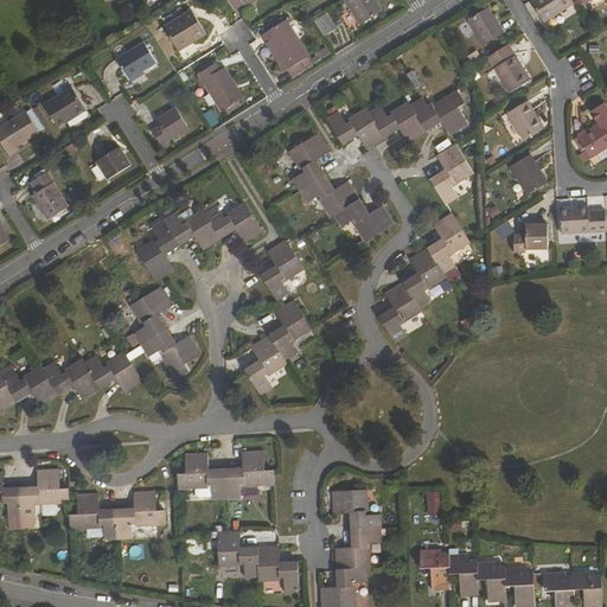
[(257,0),(228,0),(235,11),(244,5),(251,0),(257,0)]
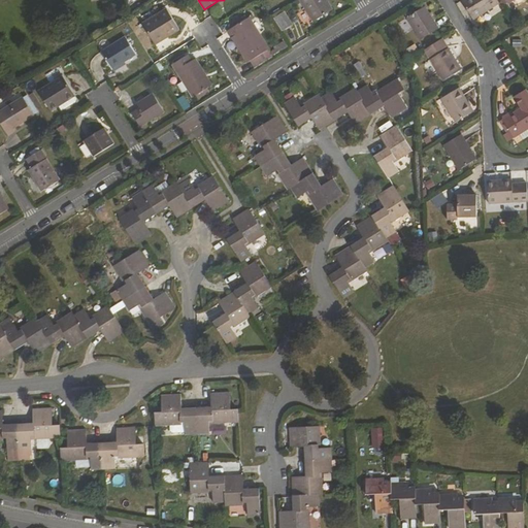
[(315,24),(333,11),(325,0),(299,0),(300,0),(315,24)]
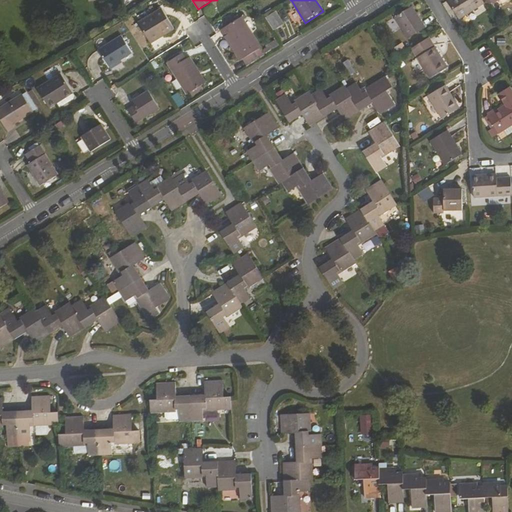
[(451,0),(449,2),(460,20),(486,4),(483,0),(451,0)]
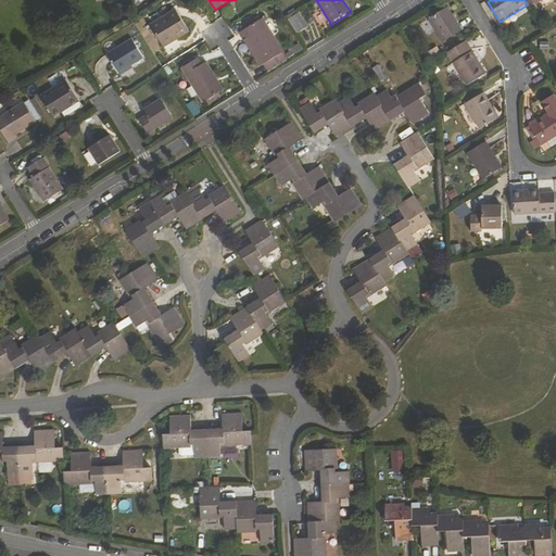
[(555,1),(555,0),(544,0),(535,5),(540,12),(555,1)]
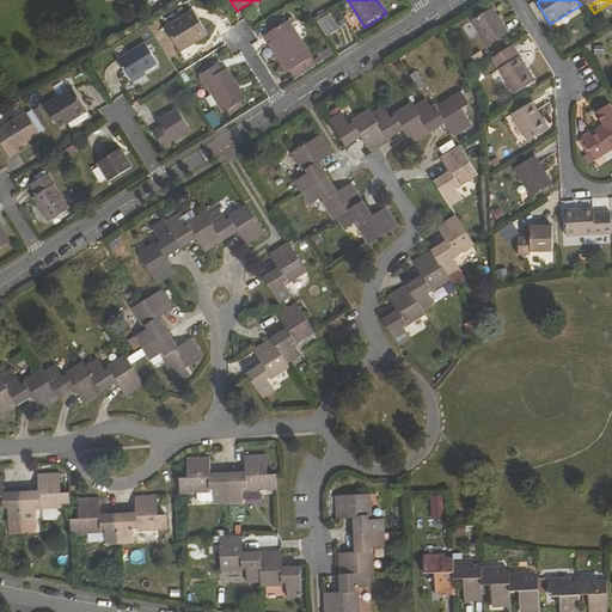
[(550,24),(537,2),(530,6),(544,28),(550,24)]
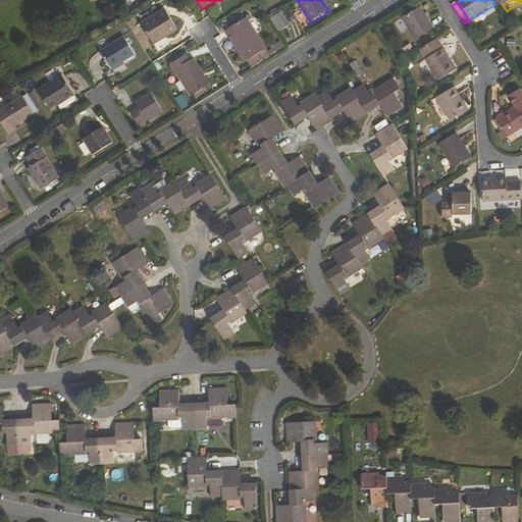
[(404,19),(417,41),(433,30),(420,8),(404,19)]
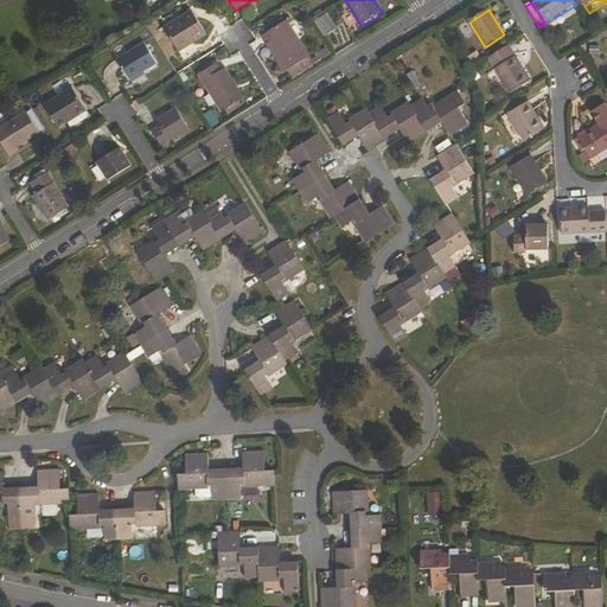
[(192,11),(164,29),(179,52),(208,34),(192,11)]
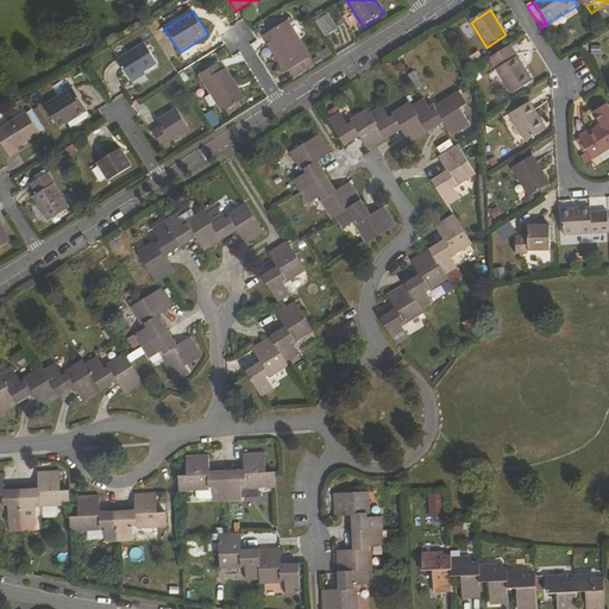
[(330,36),(338,30),(328,16),(320,20),(330,36)]
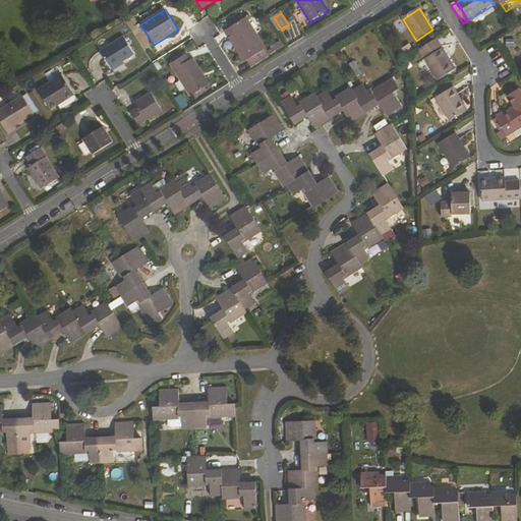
[(280,32),(282,31),(274,17),(272,19),(280,32)]
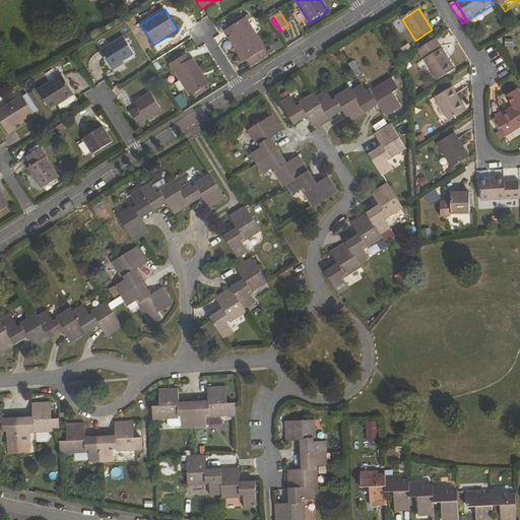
[(249,60),(265,50),(266,49),(247,18),(225,31),(231,38),(233,37),(248,60),(249,60)]
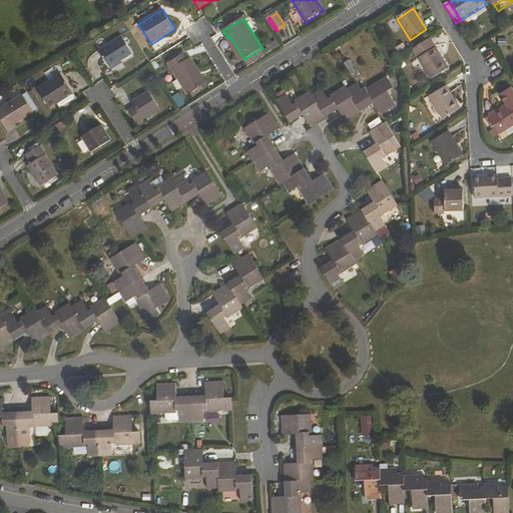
[(120,60),(131,53),(121,36),(98,51),(109,68),(120,60)]
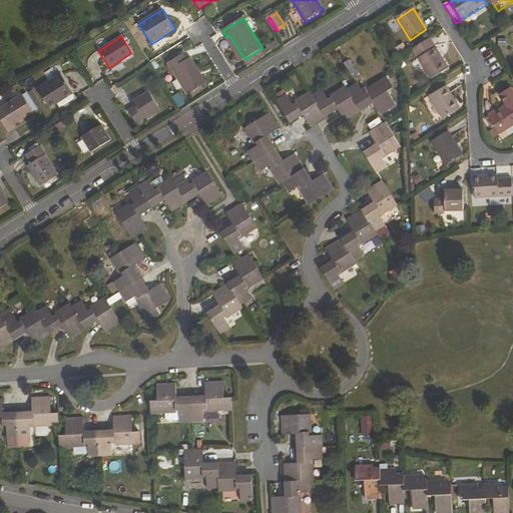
[(244,59),(229,36),(227,37),(226,38),(241,61),(244,59)]
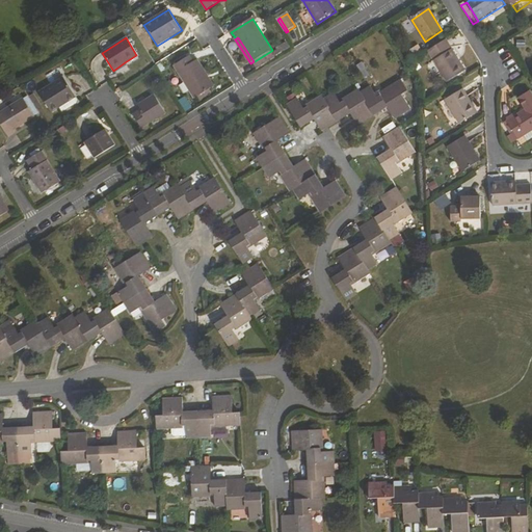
[(448,82),(467,71),(447,40),(428,52),(448,82)]
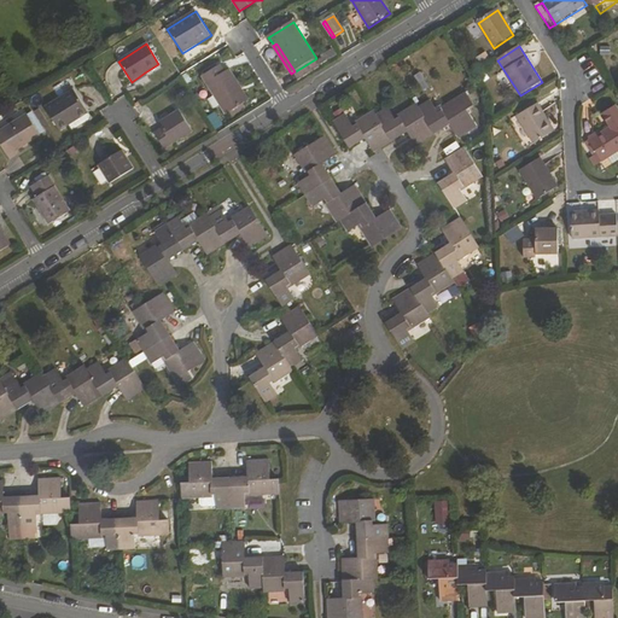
[(301,79),(320,68),(315,59),(296,71),(301,79)]
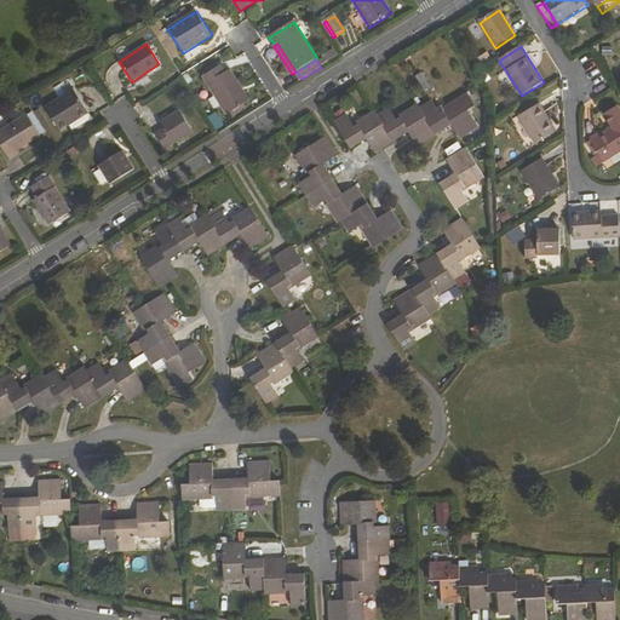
[(245,104),(247,102),(239,89),(241,87),(230,70),(225,73),(222,65),(204,76),(228,115),(231,113),(245,104)]
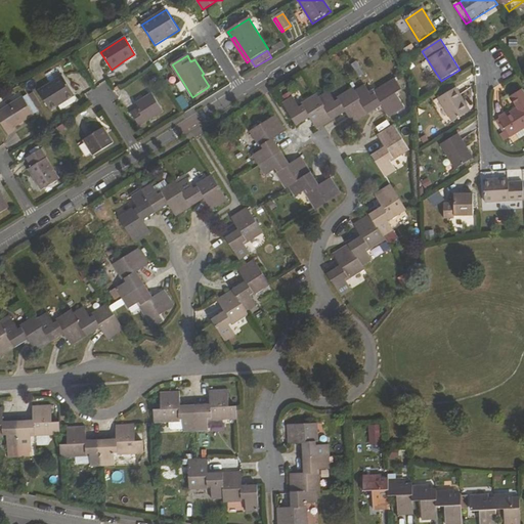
[(112,70),(113,71),(124,63),(123,61),(112,70)]
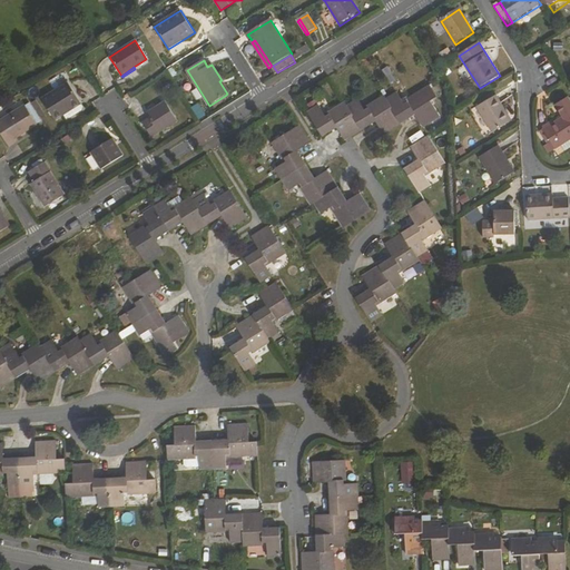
[(229,92),(222,80),(219,81),(227,94),(229,92)]
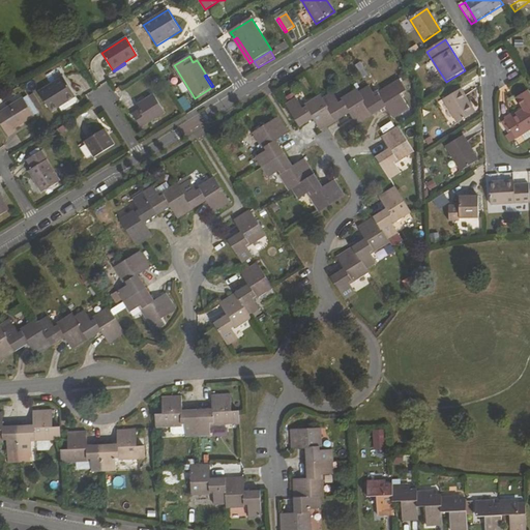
[(68,87),(71,85),(66,76),(62,78),(68,87)]
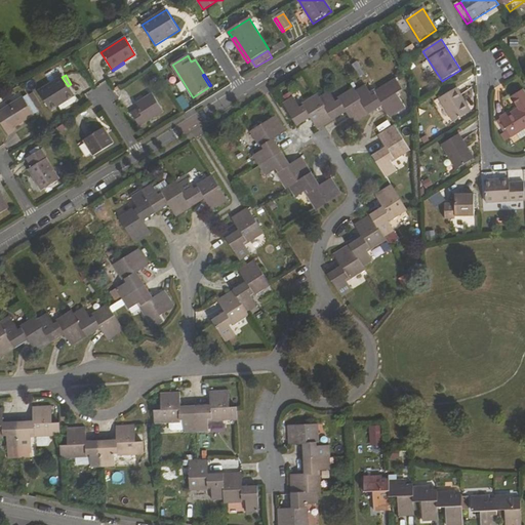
[(58,105),(57,103),(72,93),(68,86),(62,77),(39,91),(50,110),(58,105)]
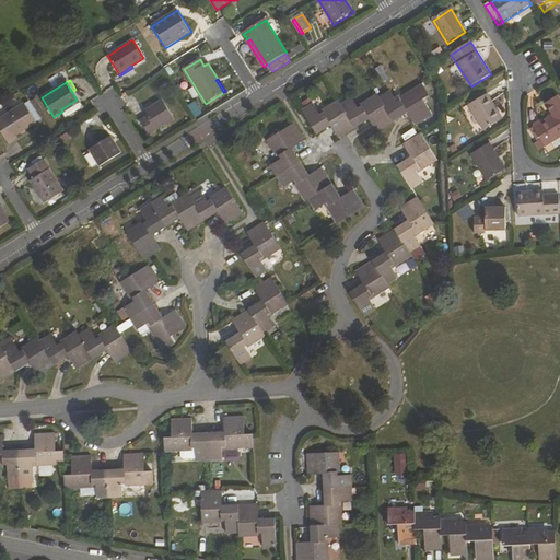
[(381,98),(395,121),(408,113),(417,126),(434,115),(424,100),(431,95),(423,84),(403,97),(404,100),(398,103),(391,91),(381,98)]
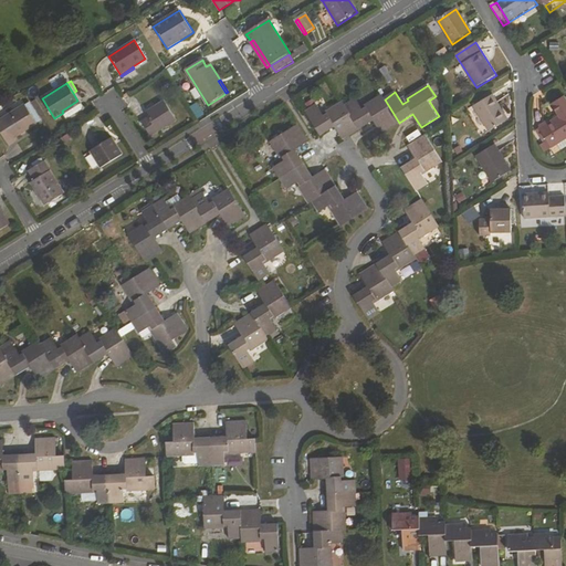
[(223,95),(211,103),(213,106),(226,98),(223,95)]
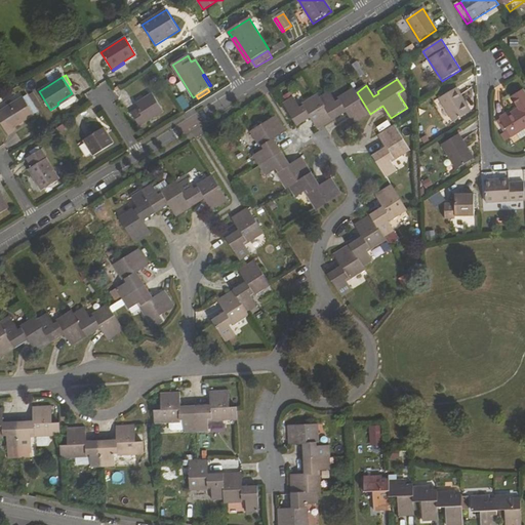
[(357,92),(355,88),(340,97),(341,99),(337,102),(330,91),(320,97),(334,120),(348,112),(355,123),(370,114),(357,92)]
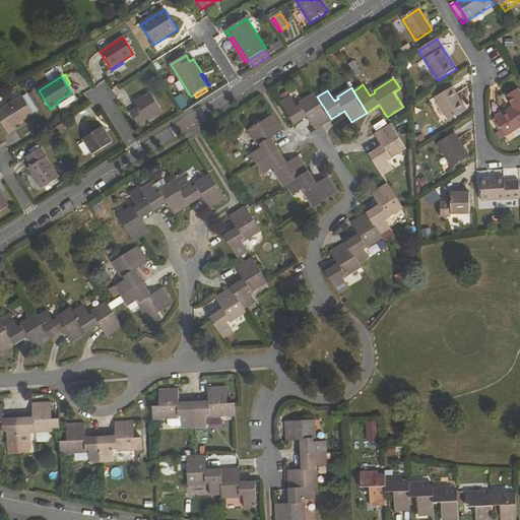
[(436,99),(451,121),(467,111),(453,87),(436,99)]
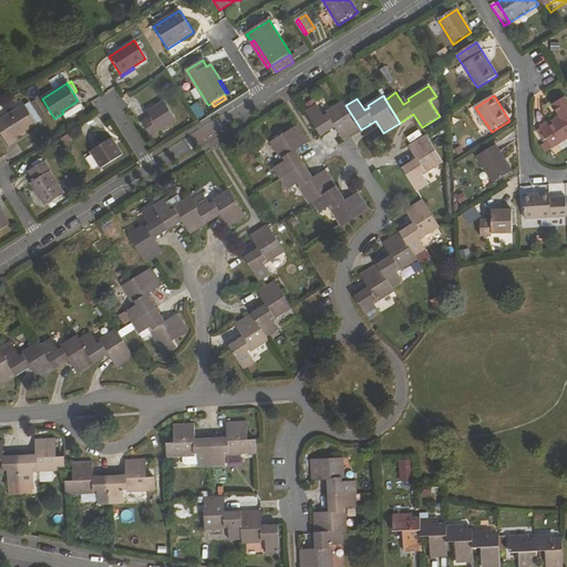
[(540,127),(552,145),(566,135),(566,98),(566,95),(553,103),(559,115),(540,127)]
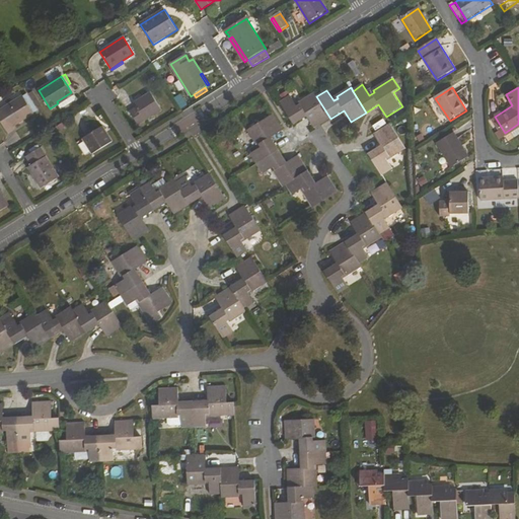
[(57,101),(58,103),(73,94),(71,92),(57,101)]
